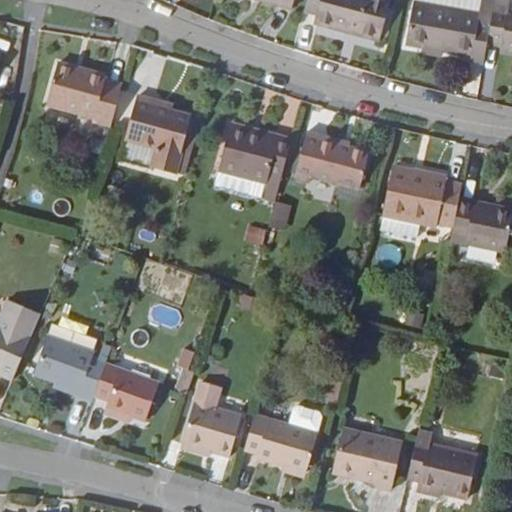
[(257,0),(257,2),(293,12),(295,0),(257,0)]
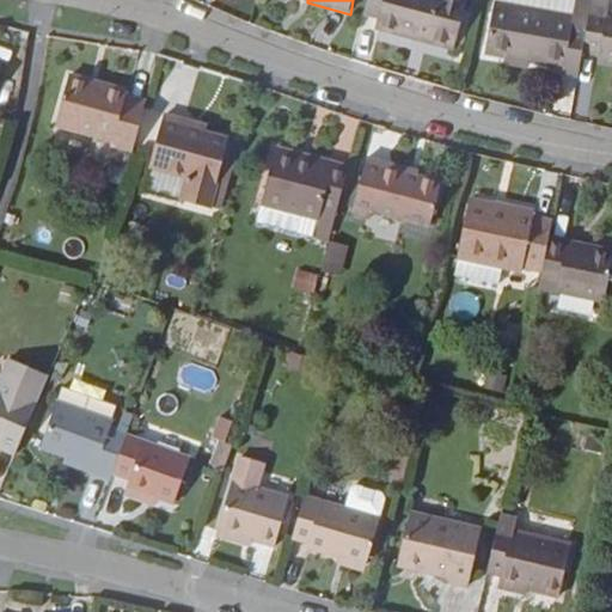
[(368,0),(366,16),(379,18),(375,31),(423,44),(423,38),(456,47),(467,0),(368,0)]
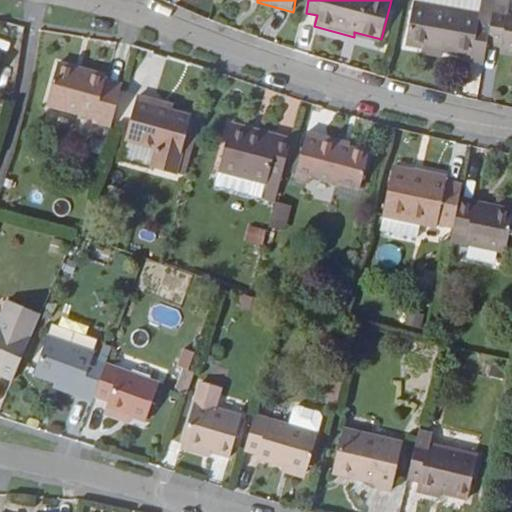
[(483,0),(414,0),(414,3),(481,15),(483,4),(483,0)]
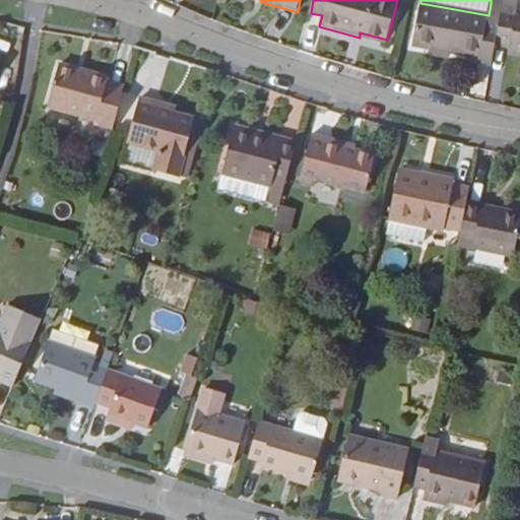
[(519,0),(504,0),(504,6),(502,16),(496,47),(509,49),(509,52),(519,53),(519,12),(517,12),(519,0)]
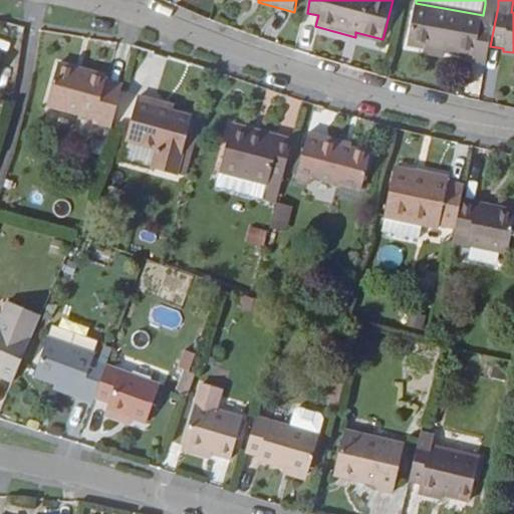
[(486,67),(490,46),(496,16),(498,6),(485,4),(483,15),(416,3),(408,45),(445,52),(474,57),(472,64),(486,67)]
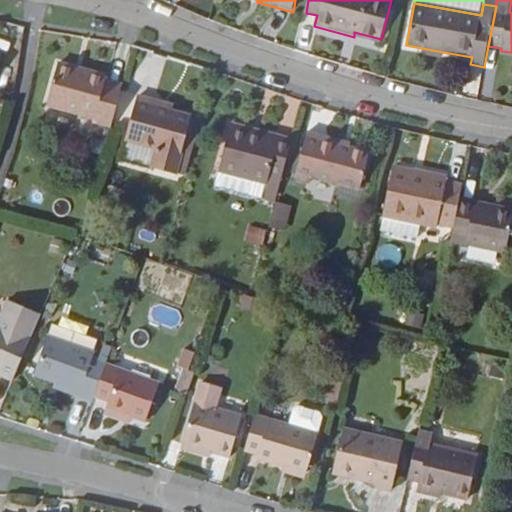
[(380,43),(381,39),(354,32),(354,37),(380,43)]
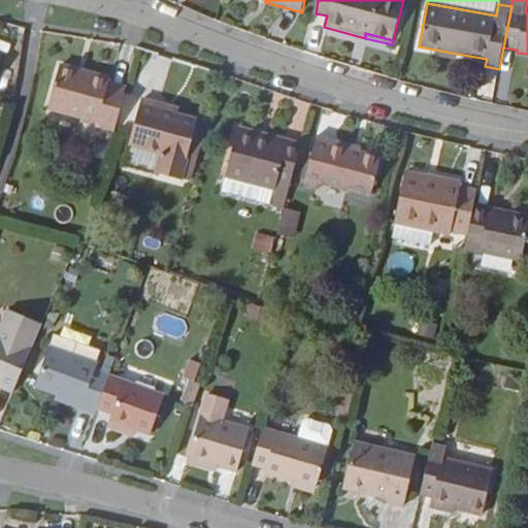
[(455,61),(457,54),(436,51),(435,57),(455,61)]
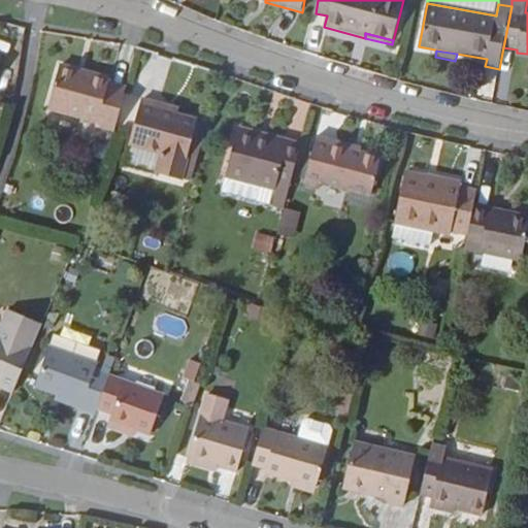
[(114,132),(127,88),(109,84),(111,79),(60,66),(48,110),(98,123),(96,128),(114,132)]
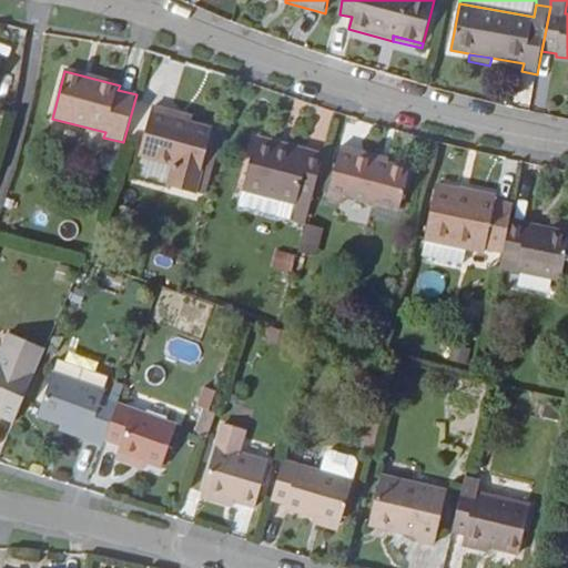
[(178,113),(153,107),(140,155),(173,165),(168,185),(195,192),(213,130),(192,124),(176,120),(178,113)]
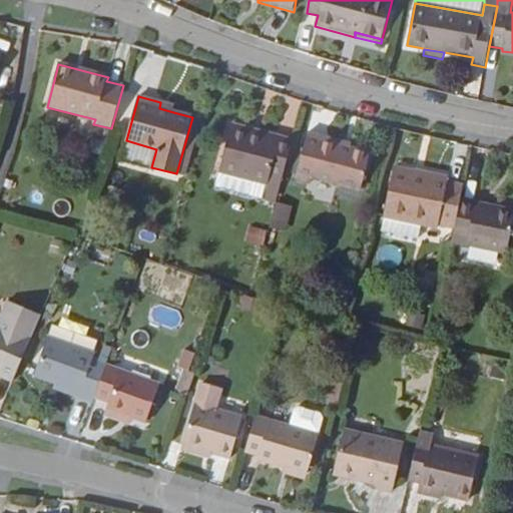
[(159,108),(173,112),(175,106),(160,102),(159,108)]
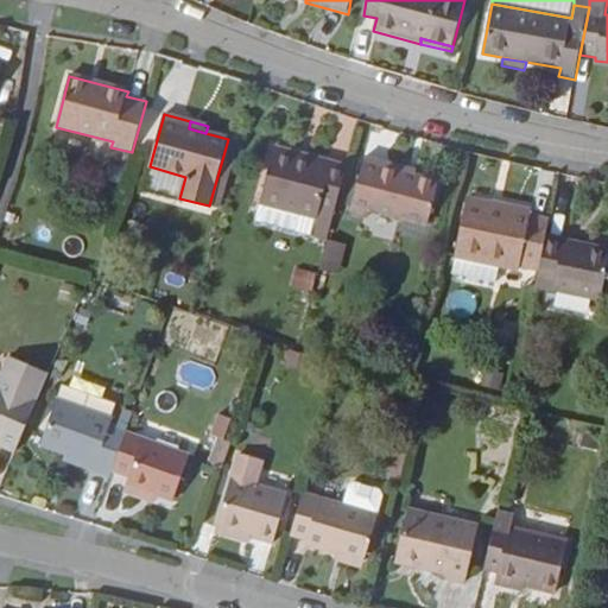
[(238,143),(228,139),(209,206),(220,209),(238,143)]
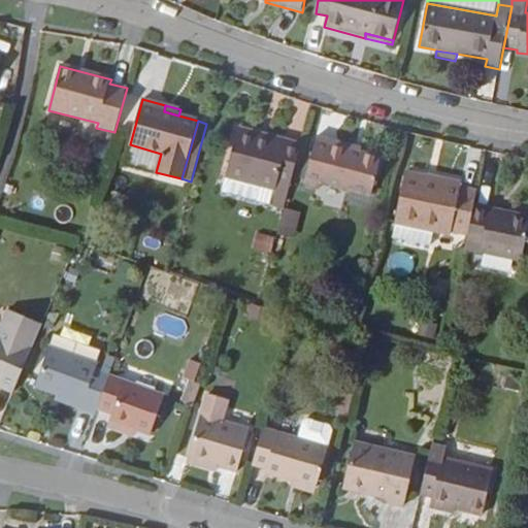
[(285,210),(300,150),(254,138),(255,133),(238,129),(225,177),(275,191),(272,206),(285,210)]
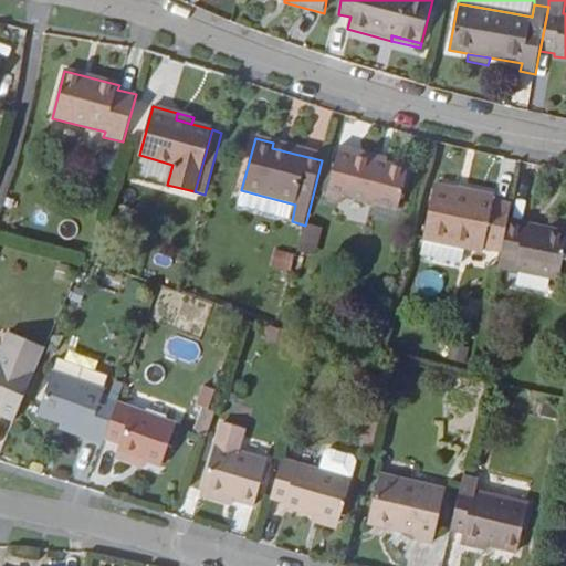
[(322,160),(324,155),(273,143),(272,148),(322,160)]
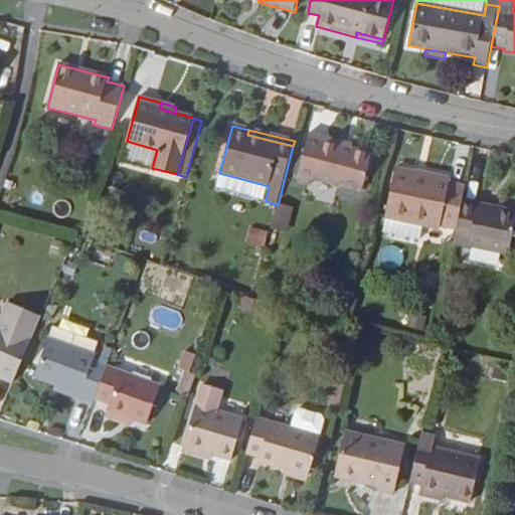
[(362,192),(371,155),(348,149),(323,142),(325,137),(309,133),(297,181),(312,185),(313,179),(362,192)]
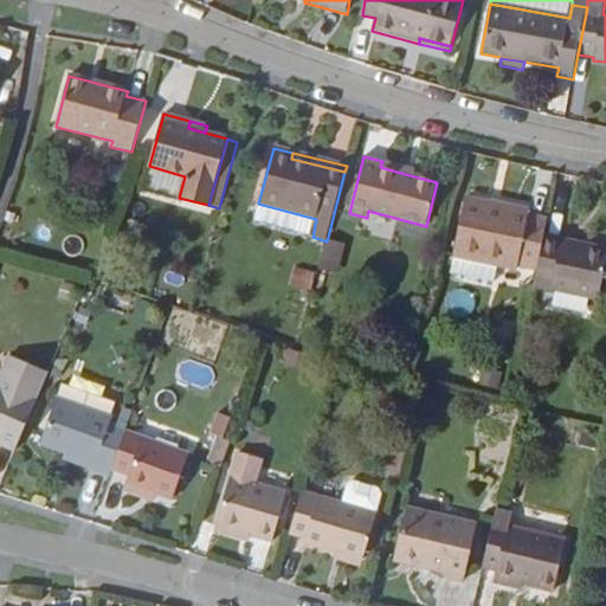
[(380,167),(410,175),(411,169),(382,161),(380,167)]
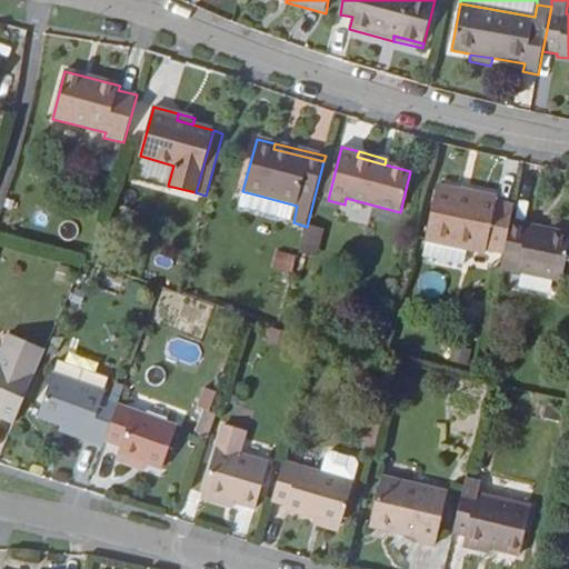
[(511,223),(515,203),(497,201),(498,197),(438,185),(426,241),(486,253),(487,251),(505,255),(511,223)]
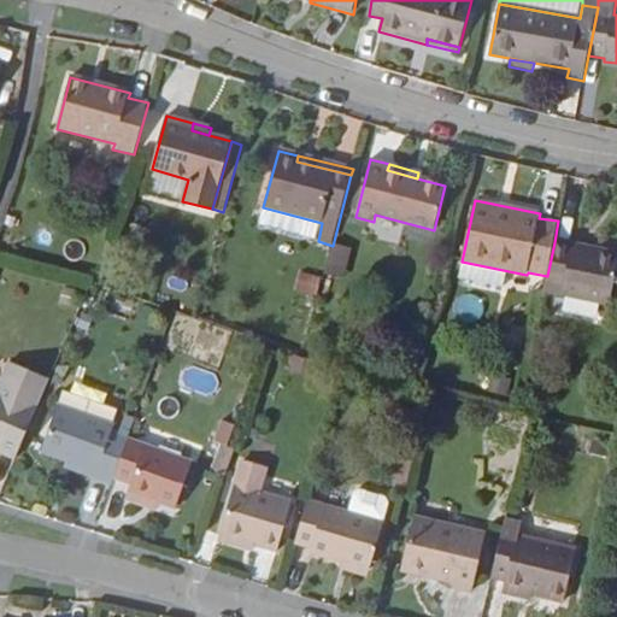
[(322,223),(263,207),(258,225),(318,241),(322,223)]
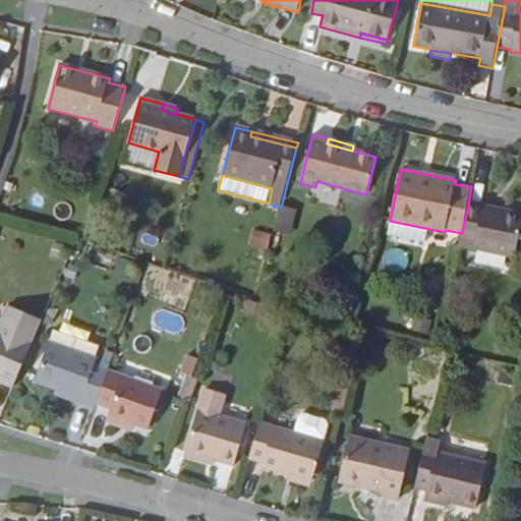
[(520,230),(520,216),(468,205),(462,233),(460,244),(515,256),(520,230)]
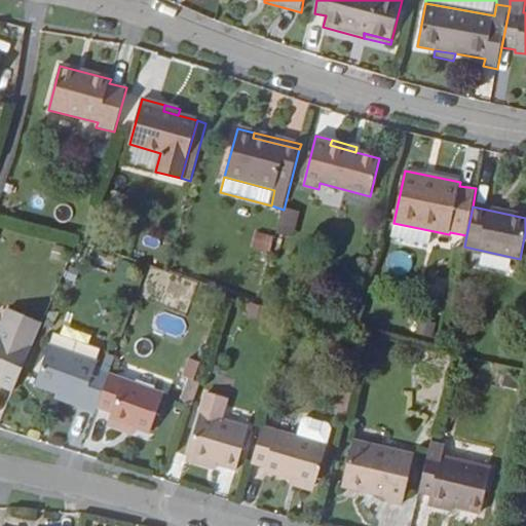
[(270,252),(273,236),(256,232),(252,248),(270,252)]
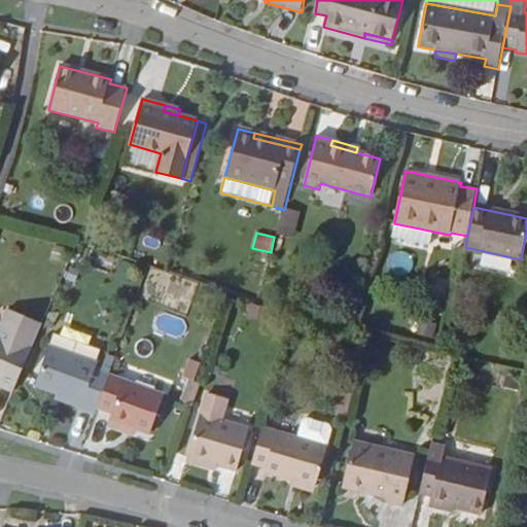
[(0,385),(13,392),(42,325),(9,311),(0,329),(0,379),(0,380),(0,385)]
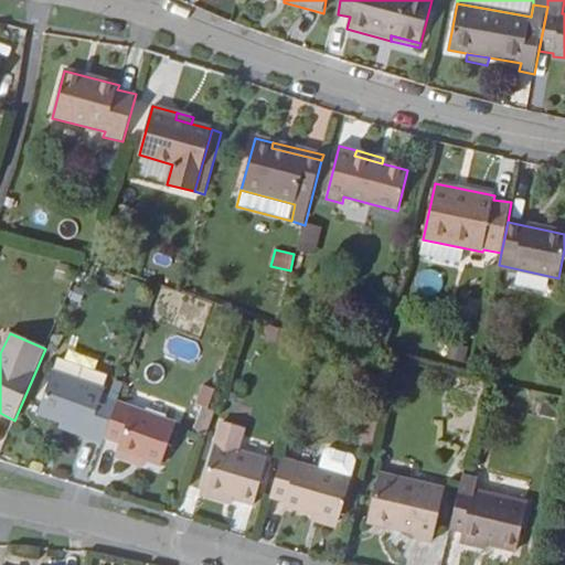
[(57,359),(53,371),(105,390),(109,377),(57,359)]
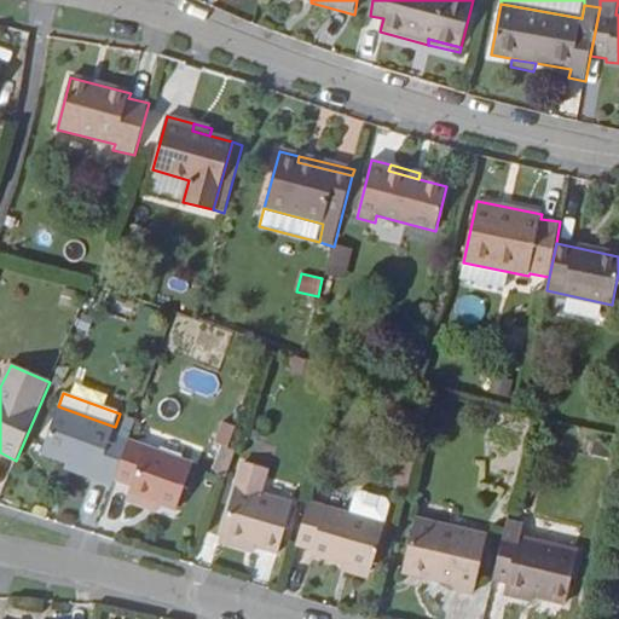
[(111,486),(115,480),(126,447),(128,440),(113,434),(115,427),(58,406),(42,453),(98,473),(96,480),(111,486)]
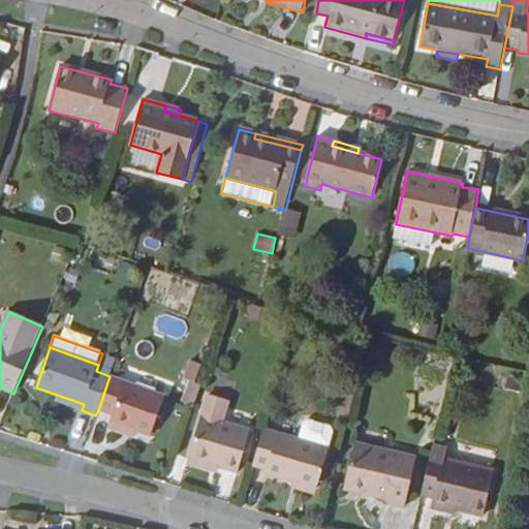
[(122,387),(107,382),(98,410),(113,415),(110,422),(151,437),(165,396),(124,382),(122,387)]
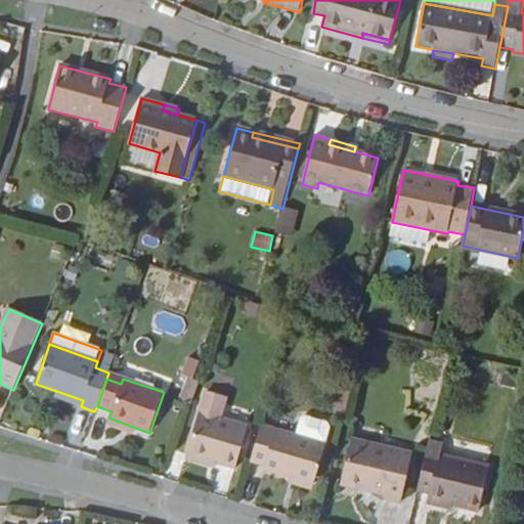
[(205,393),(187,453),(216,462),(235,468),(249,428),(219,419),(225,399),(205,393)]
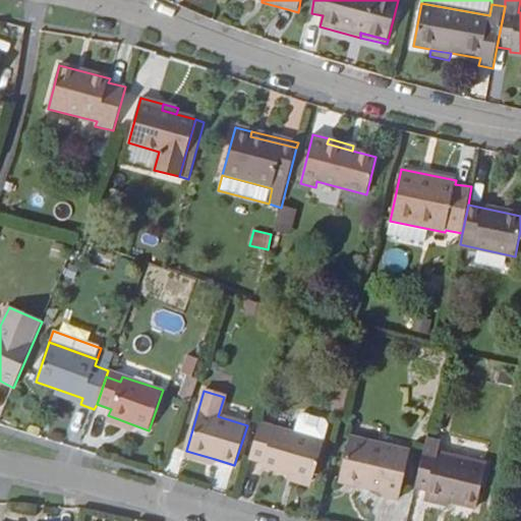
[(298,423),(295,433),(325,442),(328,431),(324,425),(304,420),(298,423)]
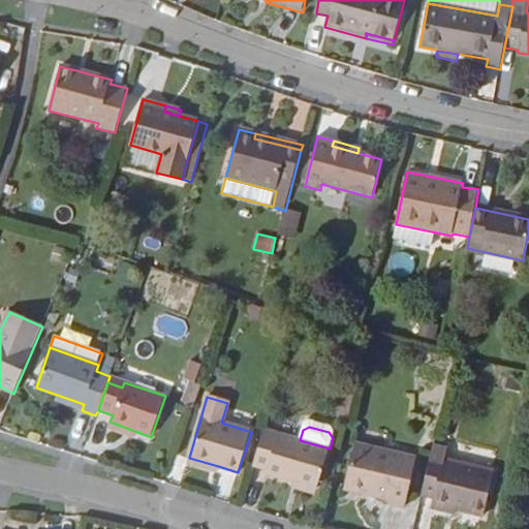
[(300,440),(263,430),(252,467),(267,471),(266,473),(293,481),(316,489),(330,448),(300,440)]
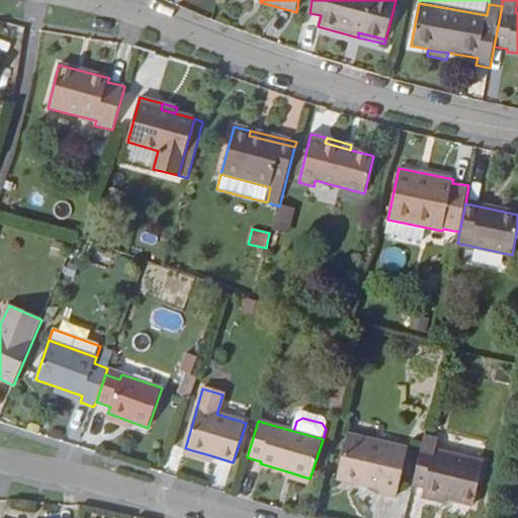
[(438,438),(425,434),(413,485),(426,488),(425,492),(448,497),(472,503),(484,460),(435,449),(438,438)]
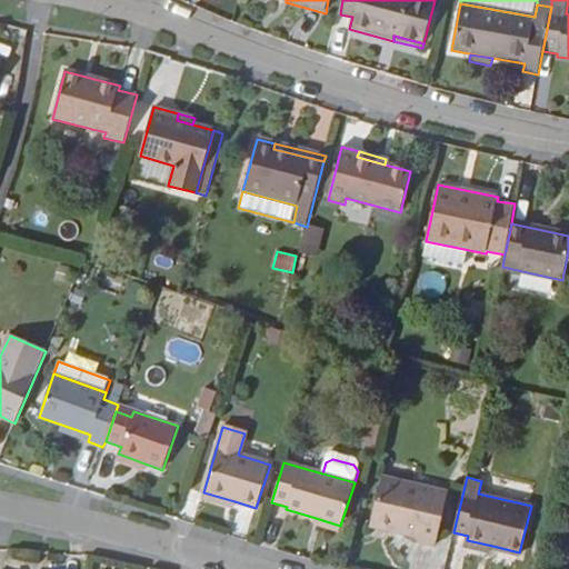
[(449,493),(381,478),(370,526),(418,537),(417,542),(436,547),(449,493)]
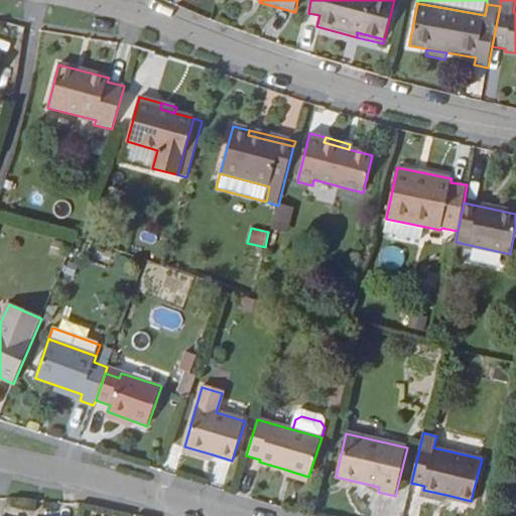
[(211,463),(213,455),(184,446),(182,454),(211,463)]
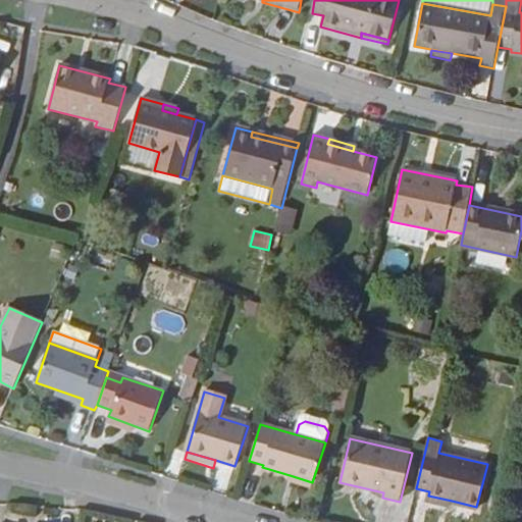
[(312,482),(290,475),(288,482),(310,488),(312,482)]
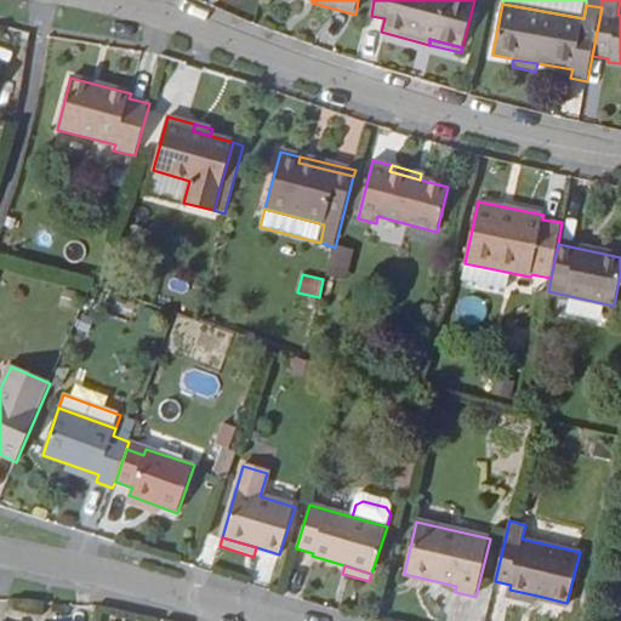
[(537,596),(510,590),(508,597),(536,603),(537,596)]
